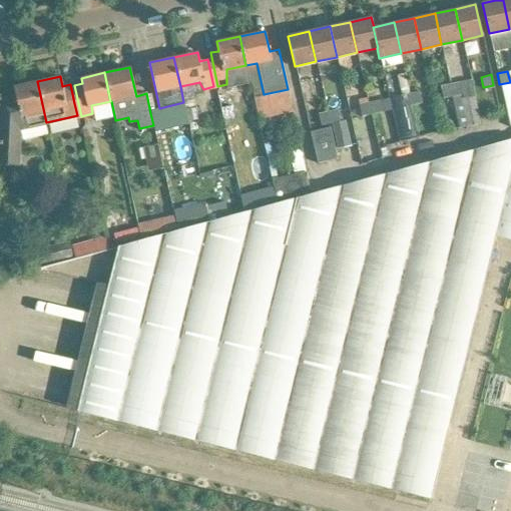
[(470,79),(458,82),(450,83),(452,95),(459,126),(479,122),(473,93),(470,79)]
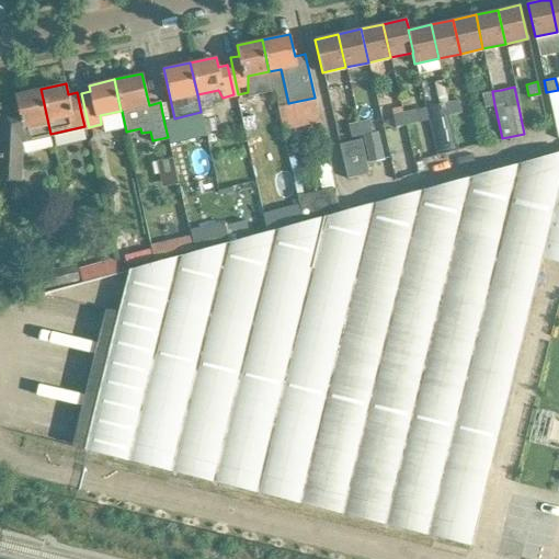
[(50,134),(41,89),(15,94),(18,104),(1,107),(0,129),(0,177),(20,178),(21,140),(50,134)]
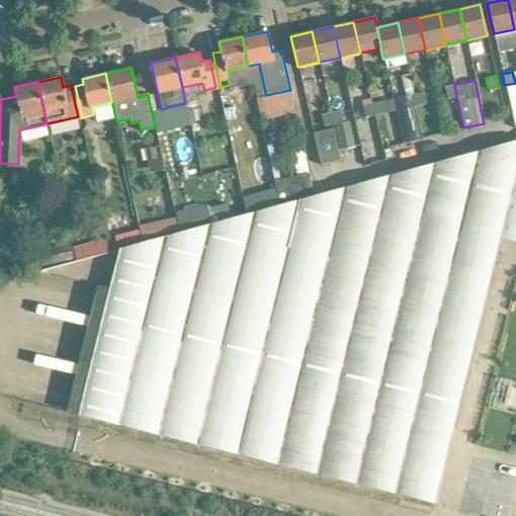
[(456,96),(454,84),(444,87),(446,98),(456,96)]
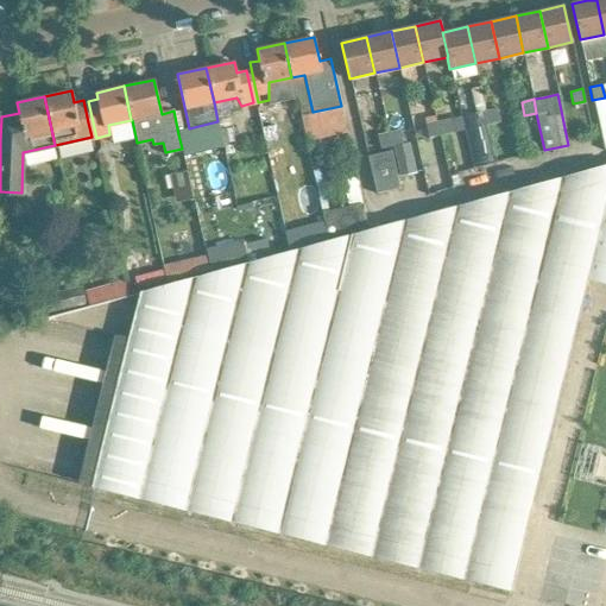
[(496,108),(486,109),(488,122),(498,120),(496,108)]
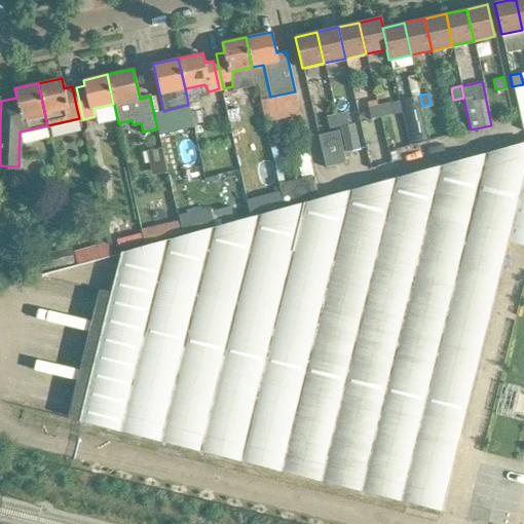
[(422,106),(420,95),(409,98),(411,109),(422,106)]
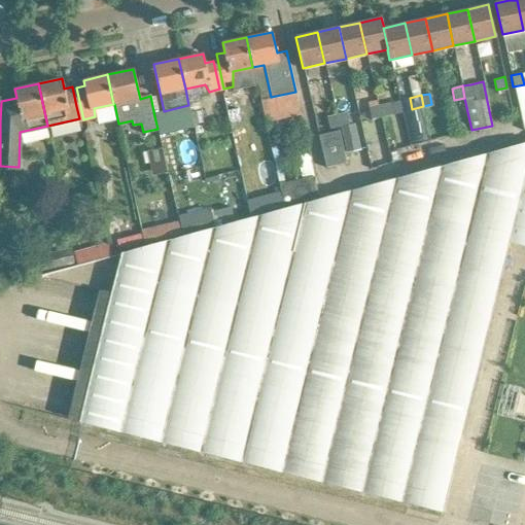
[(388,103),(378,105),(381,116),(390,114),(388,103)]
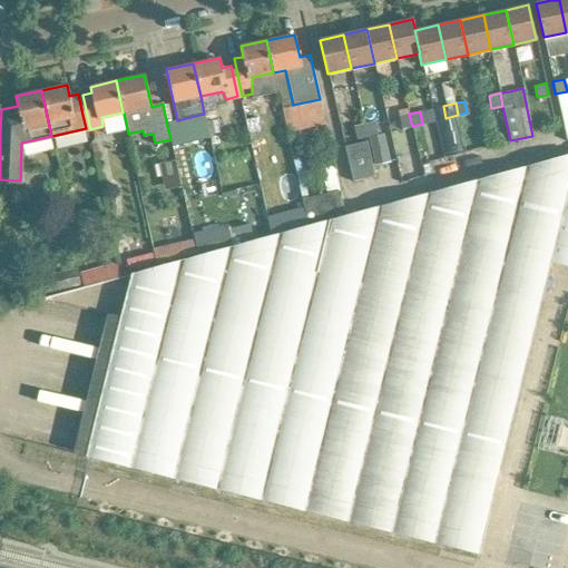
[(412,126),(409,114),(398,116),(401,128),(412,126)]
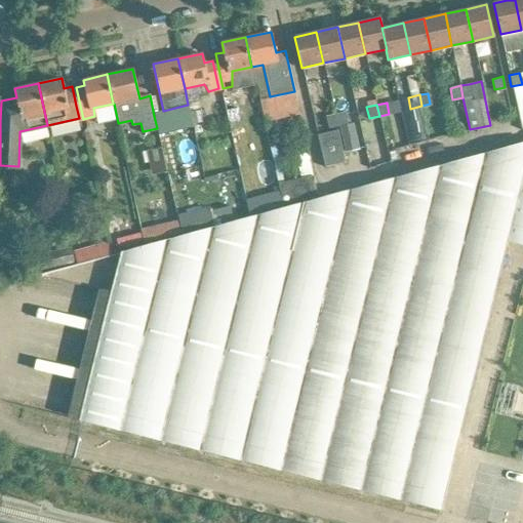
[(241,127),(237,107),(226,110),(230,129),(241,127)]
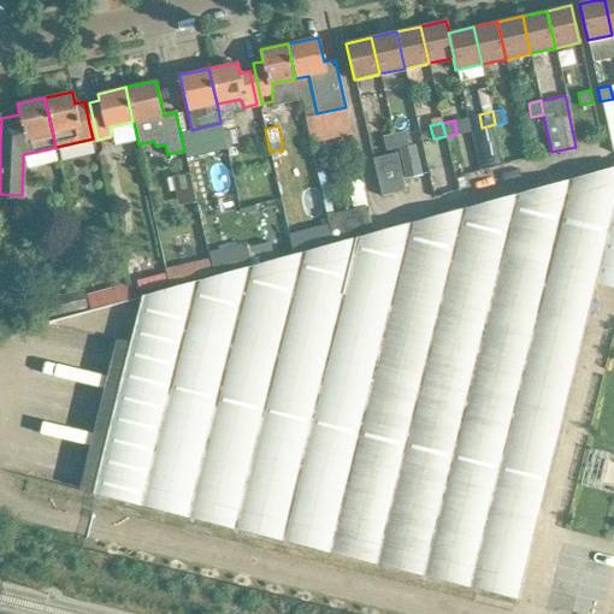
[(235,127),(222,130),(225,145),(238,142),(235,127)]
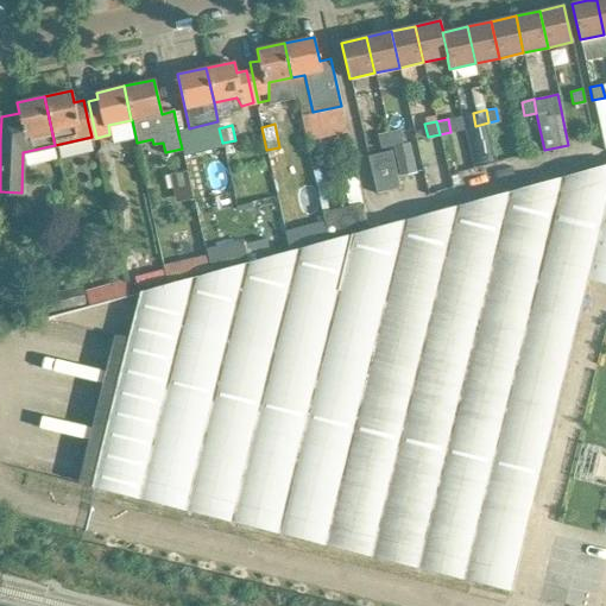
[(387,130),(391,145),(392,145),(399,175),(416,171),(409,141),(402,143),(398,127),(387,130)]
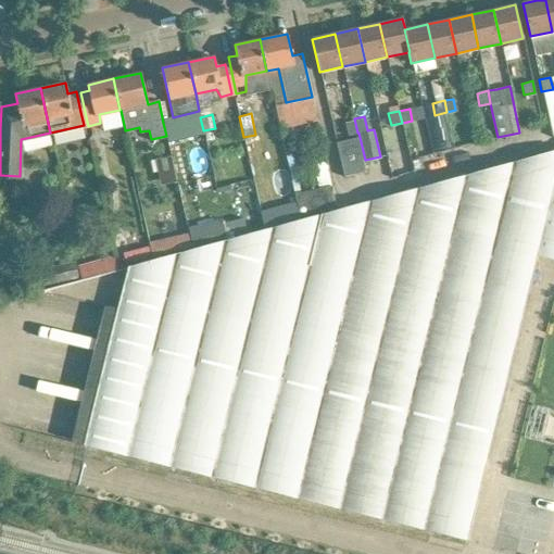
[(347,135),(357,133),(354,118),(343,122),(347,135)]
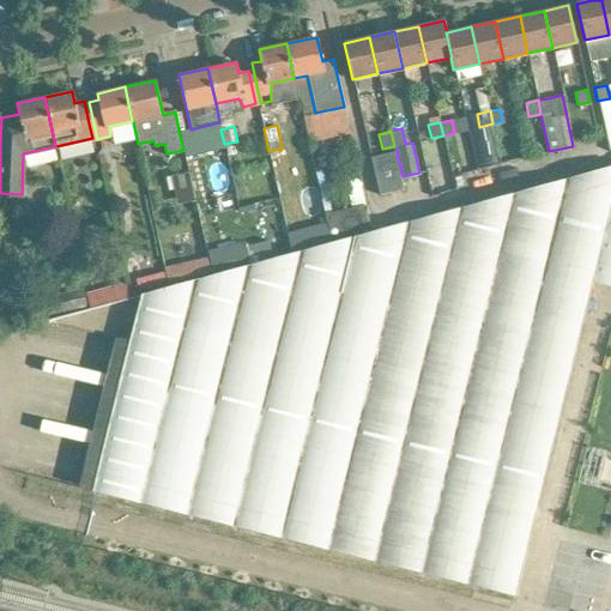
[(401,188),(393,150),(370,156),(379,193),(401,188)]
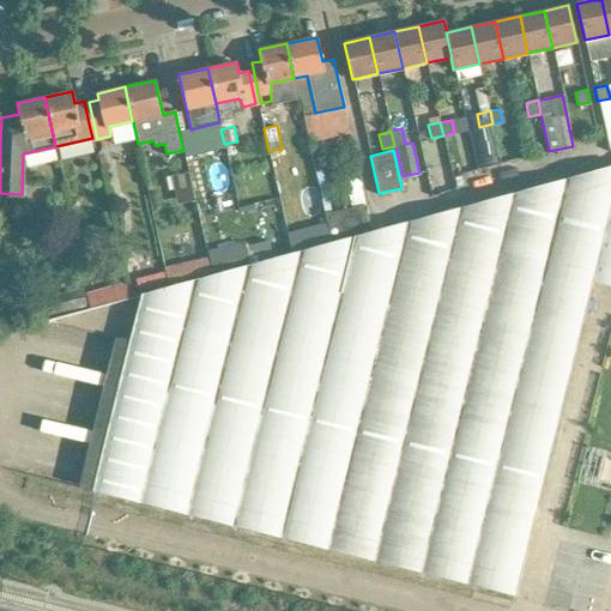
[(94,489),(94,490),(514,594),(592,280),(610,285),(610,165),(330,242),(291,252),(143,292),(94,489)]
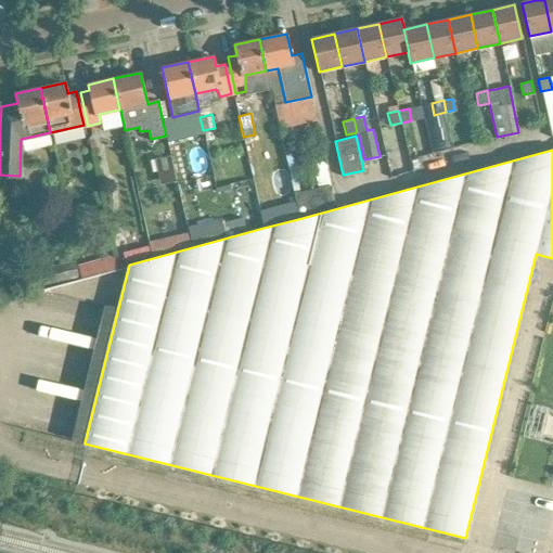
[(293,192),(295,202),(298,216),(336,207),(331,183),(293,192)]
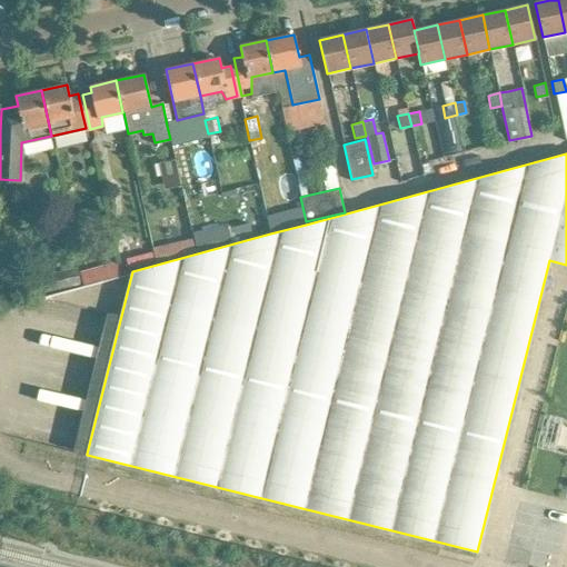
[(301,205),(265,215),(270,234),(306,225),(301,205)]
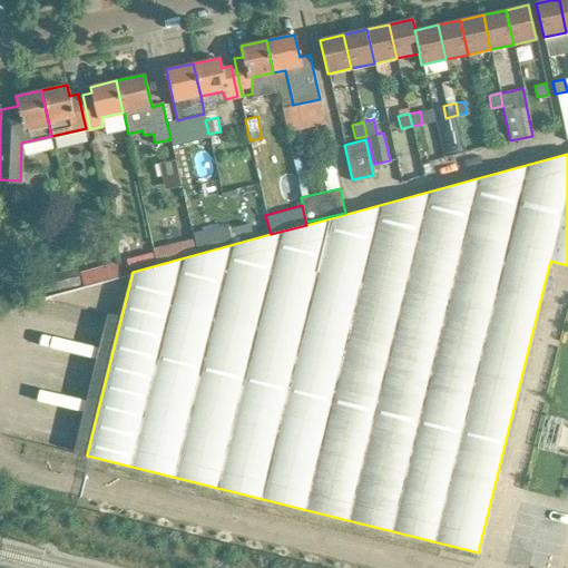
[(233,243),(228,224),(192,233),(193,237),(197,252),(233,243)]
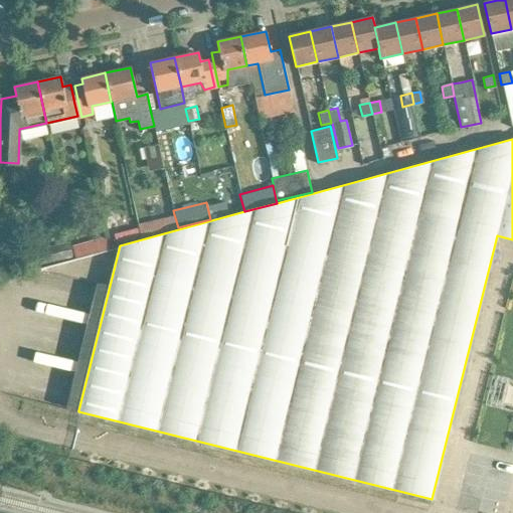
[(137,223),(140,236),(178,227),(174,214),(137,223)]
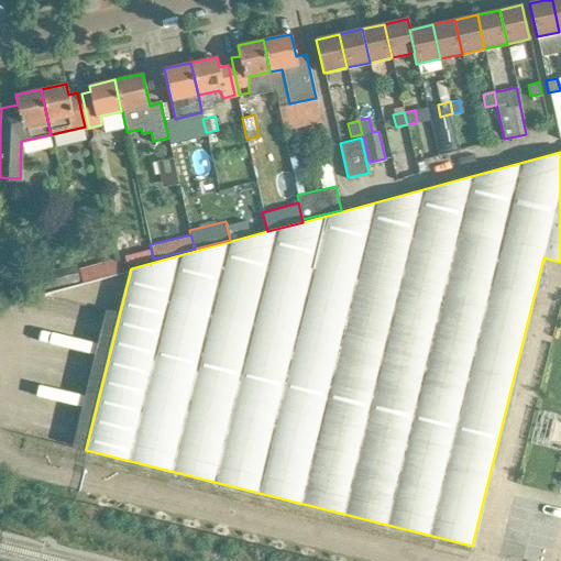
[(78,267),(81,281),(118,271),(113,257),(78,267)]
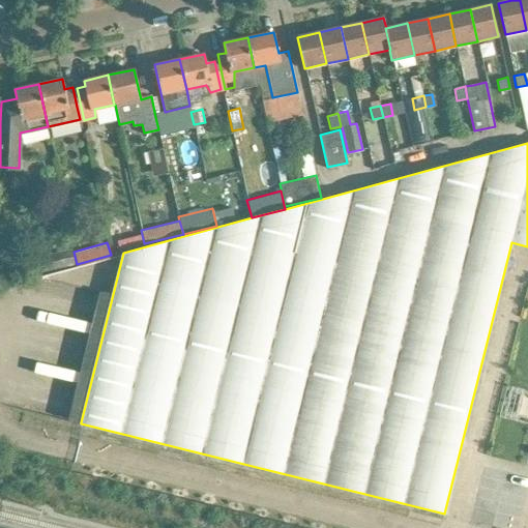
[(37,258),(40,272),(74,264),(70,250),(37,258)]
